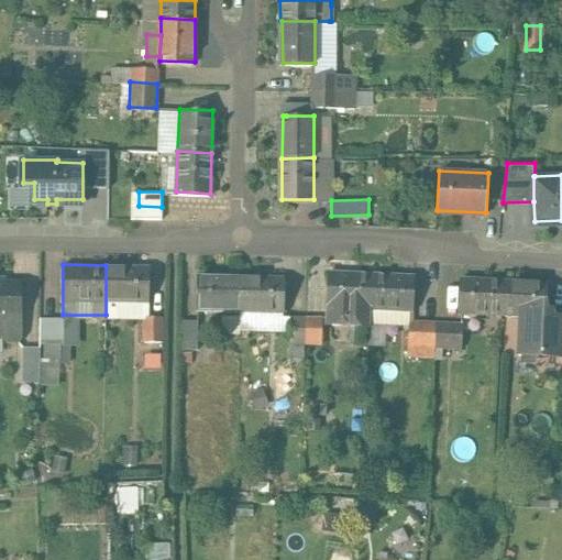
[(149,265),(106,265),(106,315),(145,316),(149,316),(149,265)]
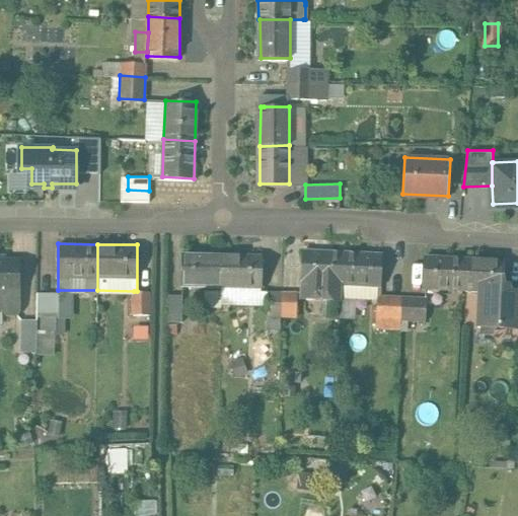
[(344,250),(303,248),(301,297),(341,299),(342,283),(344,251),(344,250)]
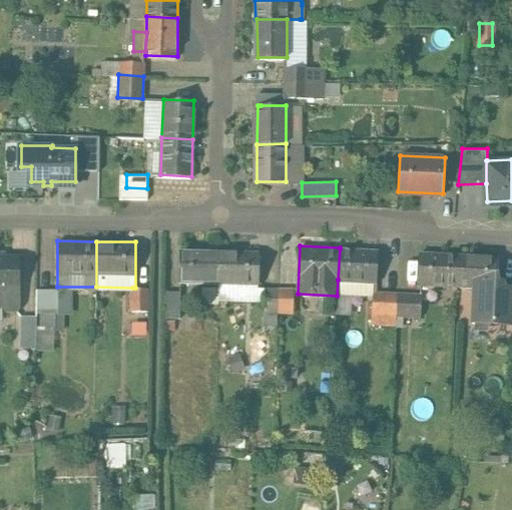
[(340,248),(338,280),(377,282),(378,250),(340,248)]
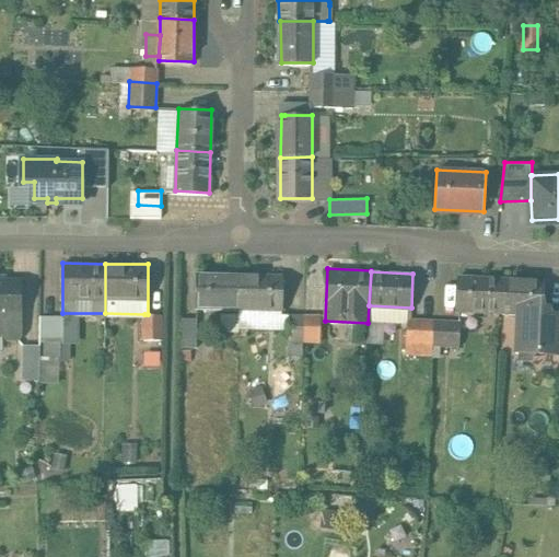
[(240,274),(199,274),(199,308),(240,308),(240,274)]
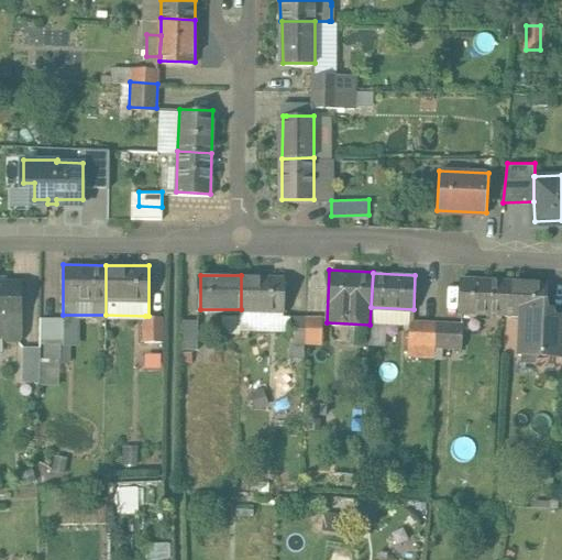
[(283,276),(241,275),(241,309),(283,310),(283,276)]
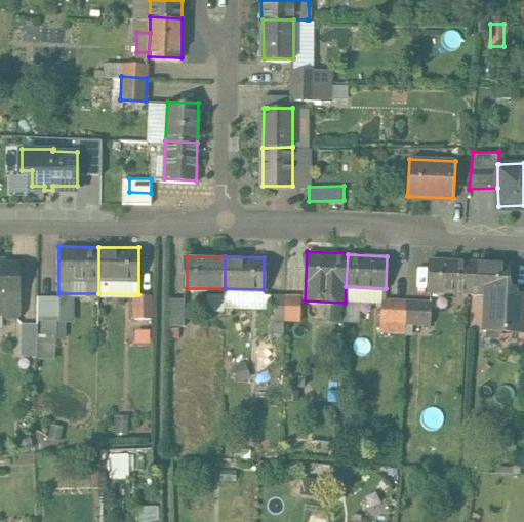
[(470,259),(431,257),(429,288),(468,290),(470,261),(470,259)]
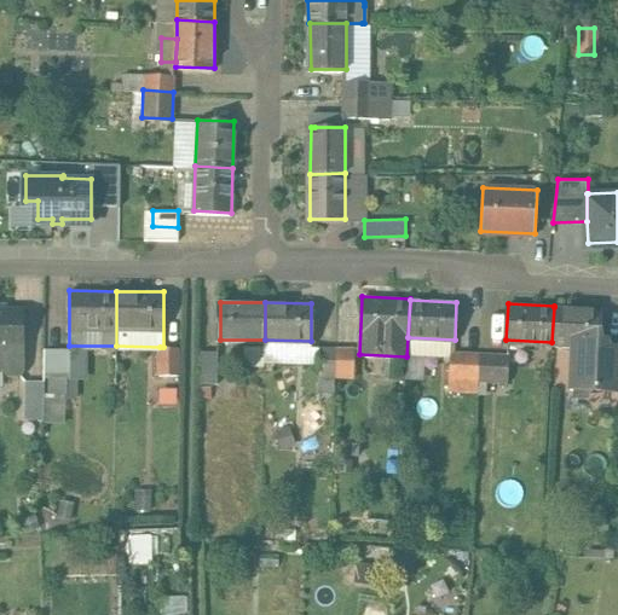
[(23,369),(23,307),(0,307),(0,367),(5,369),(9,373),(21,373),(23,369)]
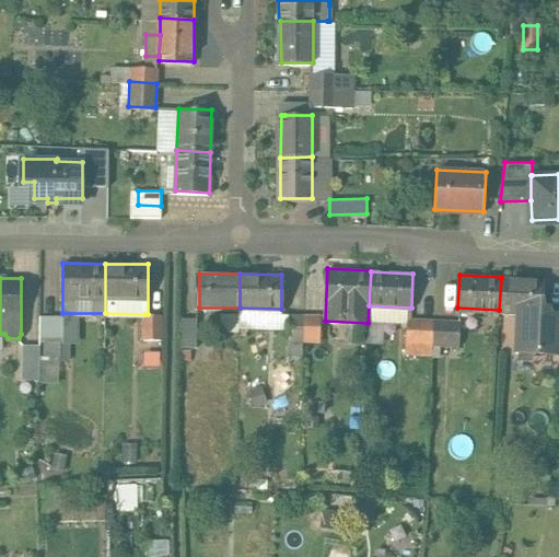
[(544,280),(501,278),(499,310),(499,312),(536,314),(534,351),(558,352),(558,313),(549,313),(550,311),(545,305),(543,305),(544,280)]
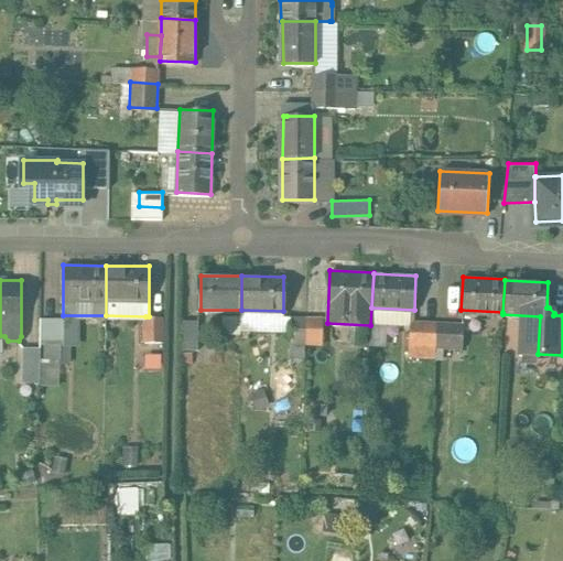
[(291,314),(291,342),(325,343),(325,315),(291,314)]
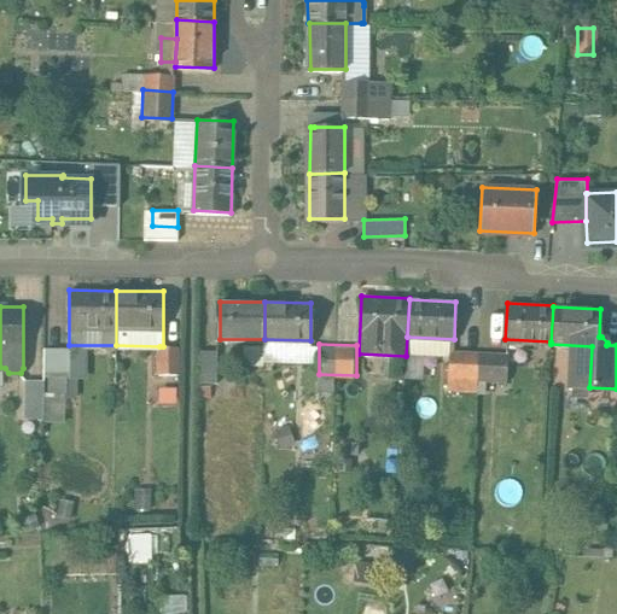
[(163,346),(159,346),(159,373),(178,373),(178,348),(163,346)]
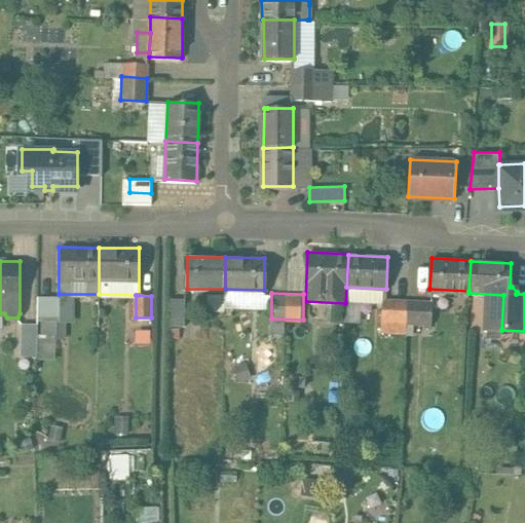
[(61,296),(38,296),(38,320),(42,320),(60,320),(60,297),(61,297),(61,296)]
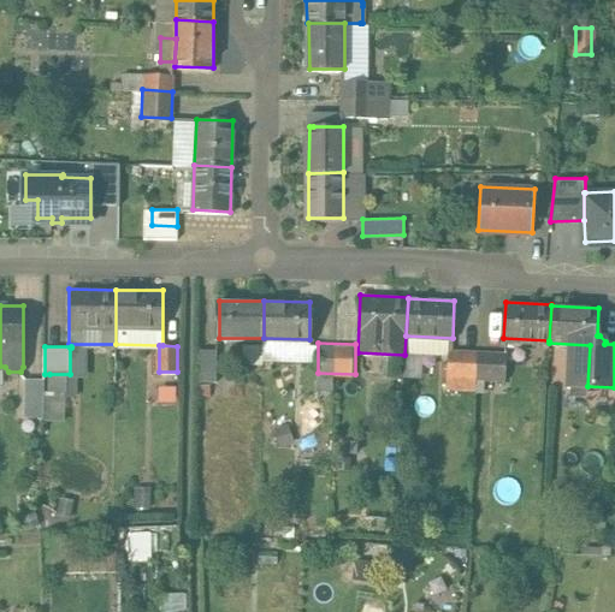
[(449,346),(448,387),(477,387),(477,378),(508,379),(509,349),(449,346)]
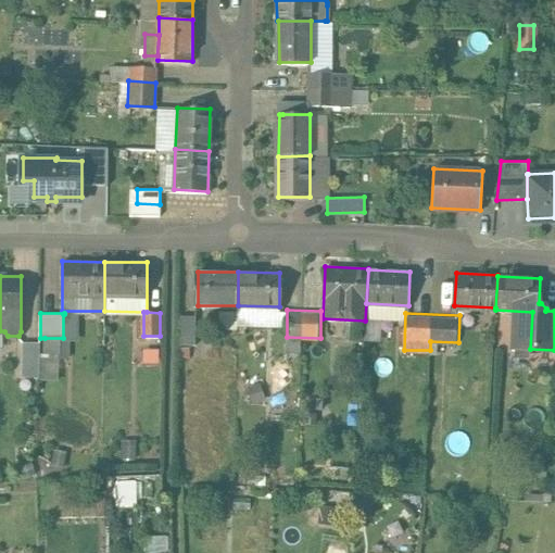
[(196,314),(180,314),(180,342),(196,342),(196,314)]
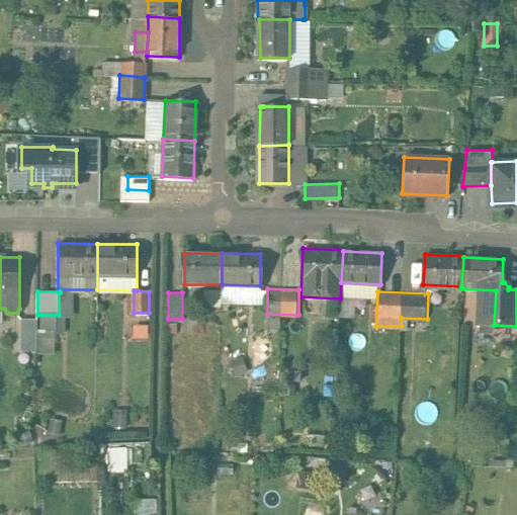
[(59,315),(41,315),(40,331),(42,331),(42,334),(55,335),(55,332),(63,332),(64,315),(59,315)]
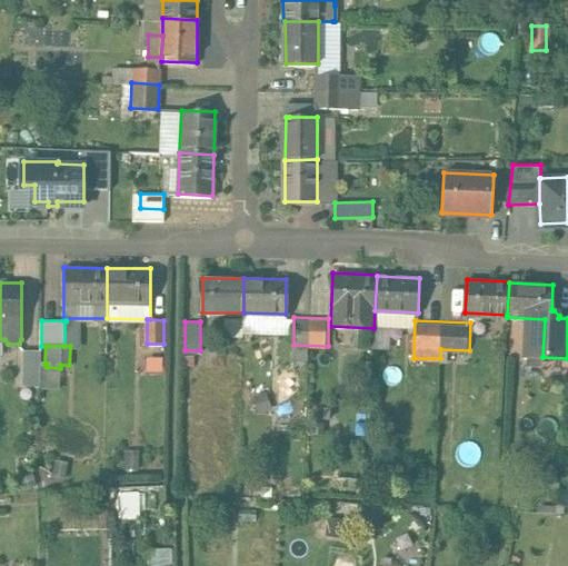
[(41,350),(25,350),(23,381),(40,381),(41,350)]
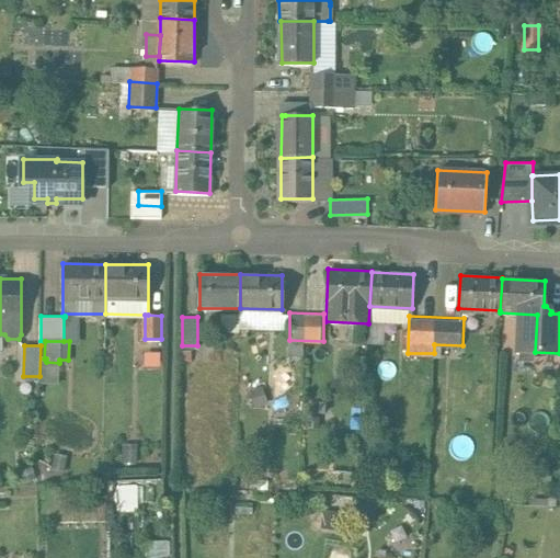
[(140,507),(137,481),(117,484),(121,509),(140,507)]
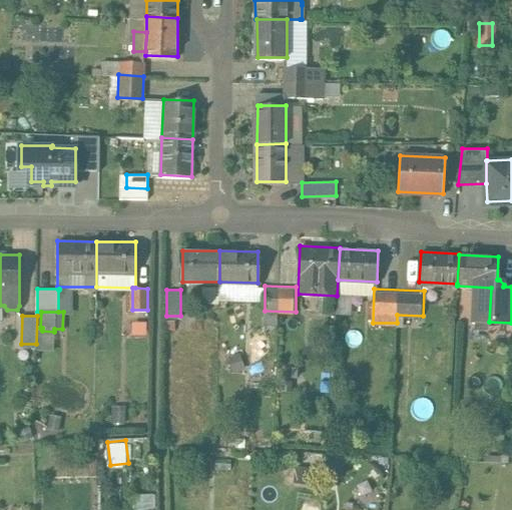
[(155,506),(154,492),(133,493),(133,507),(155,506)]
